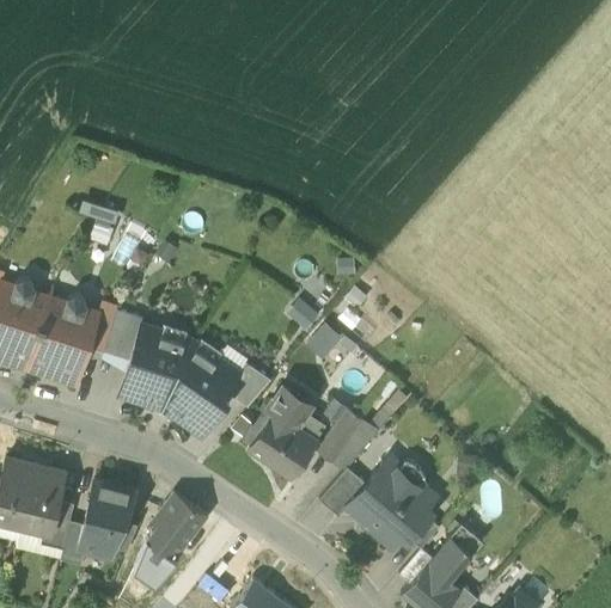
[(16,283),(2,278),(0,288),(13,292),(16,283)]
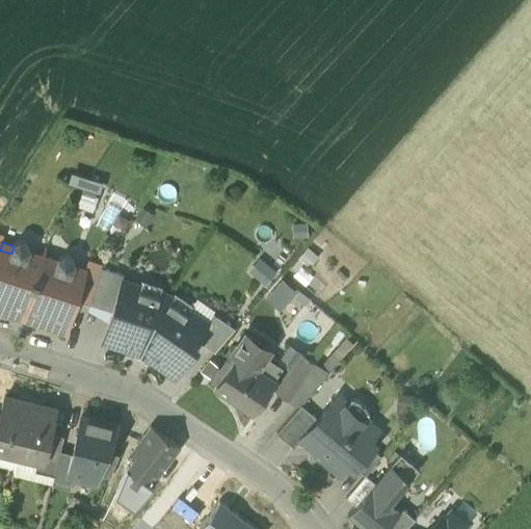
[(9,315),(24,320),(42,267),(27,263),(30,252),(27,245),(20,243),(14,246),(11,254),(0,250),(0,249),(0,316),(4,318),(9,315)]
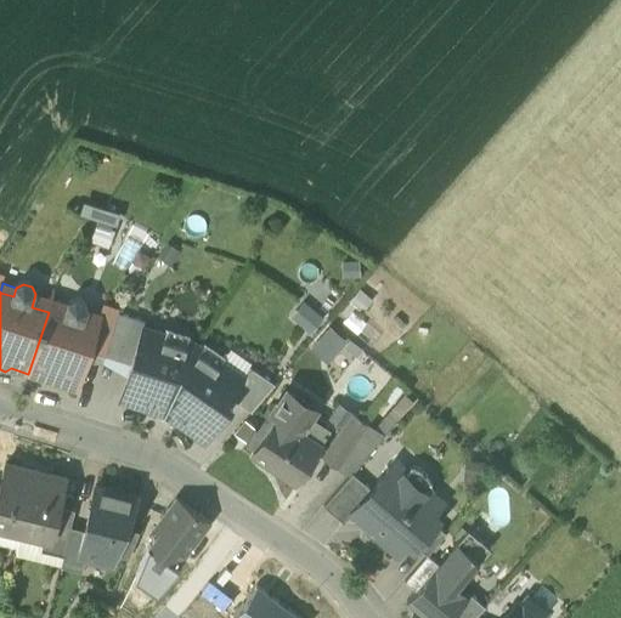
[(69,305),(35,294),(32,307),(49,312),(65,317),(69,305)]
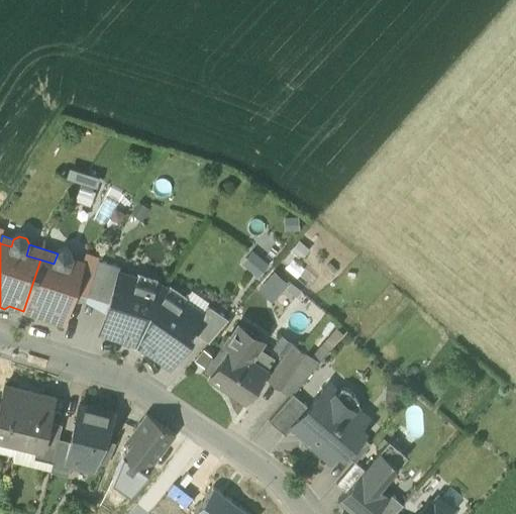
[(54,264),(40,260),(23,311),(38,316),(40,320),(46,322),(52,320),(66,324),(73,303),(76,294),(84,269),(82,269),(71,265),(73,259),(70,252),(64,250),(58,253),(54,264)]
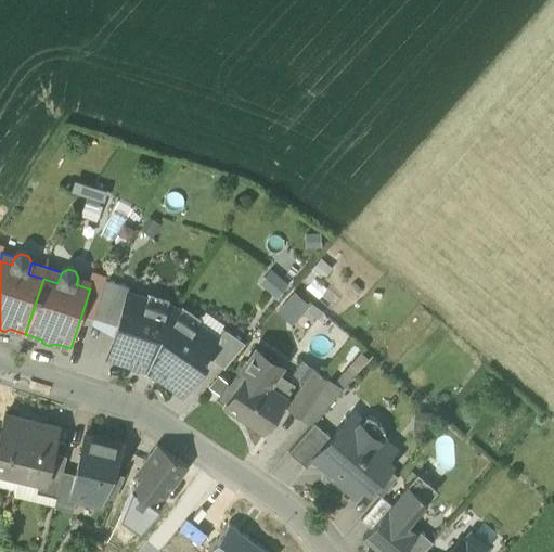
[(268,269),(256,282),(272,298),(285,284),(268,269)]
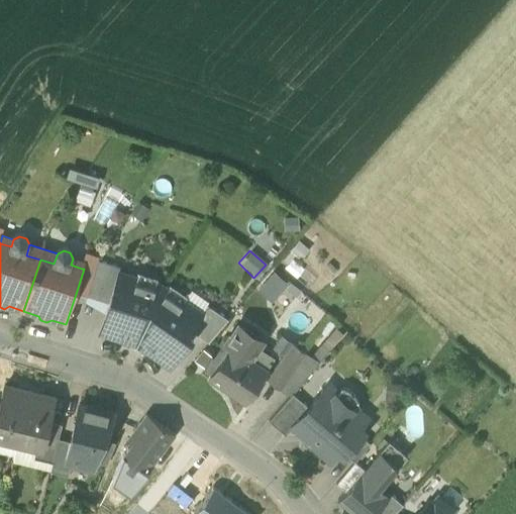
[(84,262),(73,259),(71,265),(82,269),(84,262)]
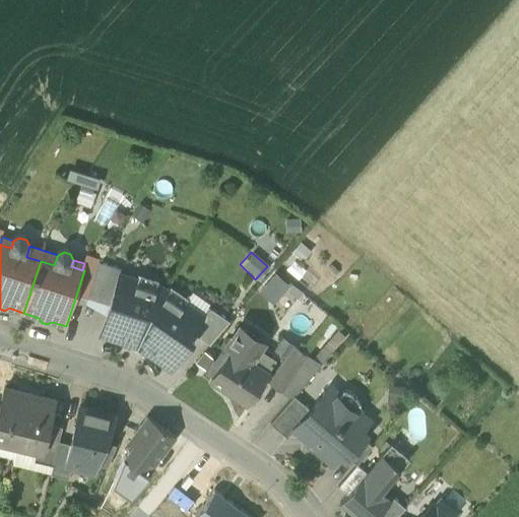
[(76,296),(87,300),(99,264),(85,260),(84,263),(82,270),(84,270),(76,296)]
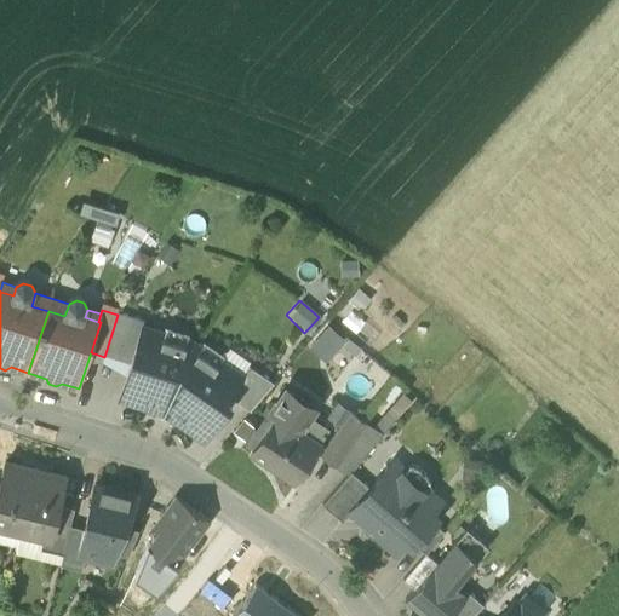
[(145,324),(118,315),(104,357),(131,364),(143,327),(144,327),(145,324)]
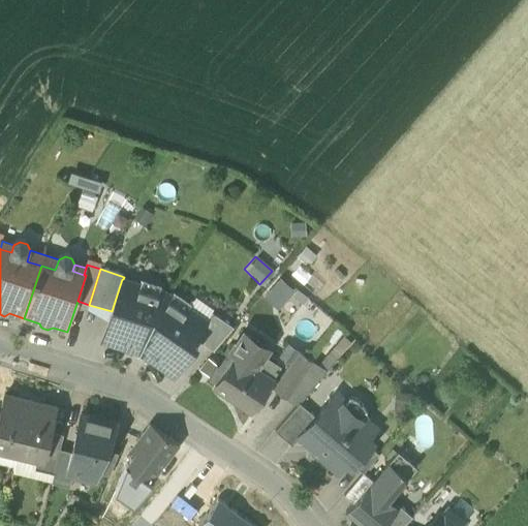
[(275,310),(291,290),(277,278),(260,298),(275,310)]
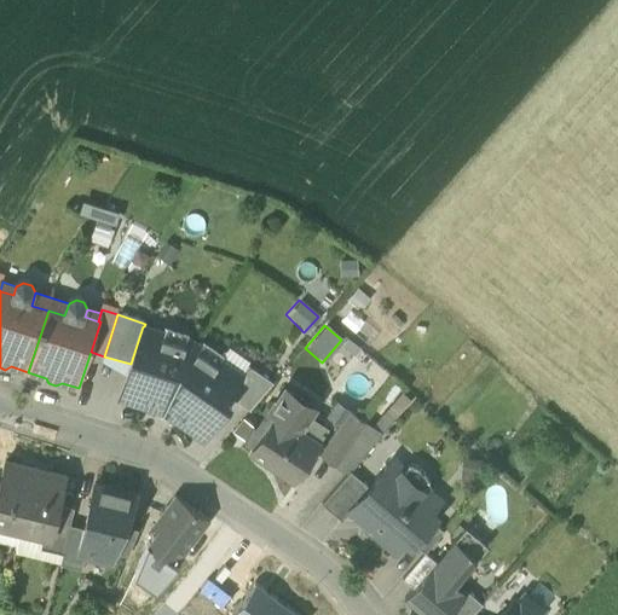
[(119,401),(165,416),(169,407),(180,372),(196,343),(171,336),(168,346),(142,337),(145,328),(144,326),(143,326),(131,364),(127,376),(119,401)]
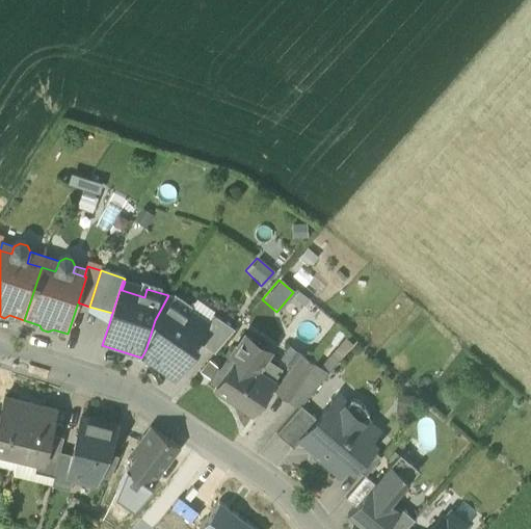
[(147,289),(125,282),(122,290),(144,297),(147,289)]
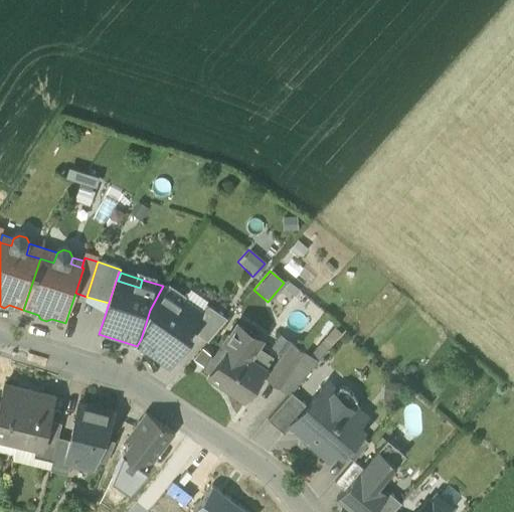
[(180,298),(163,286),(150,310),(141,339),(137,346),(171,369),(192,337),(188,335),(190,331),(203,313),(201,313),(201,312),(196,319),(175,305),(180,298)]
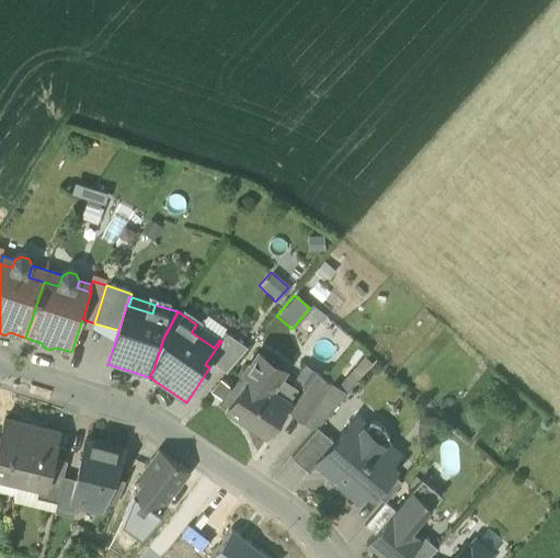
[(93,328),(94,323),(82,319),(79,329),(93,328)]
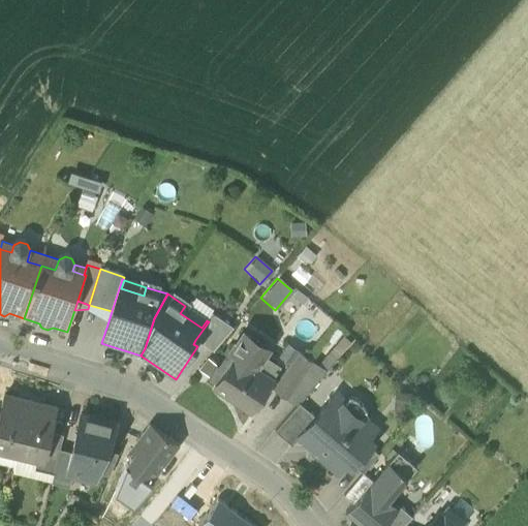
[(89,305),(88,309),(109,321),(112,311),(89,305)]
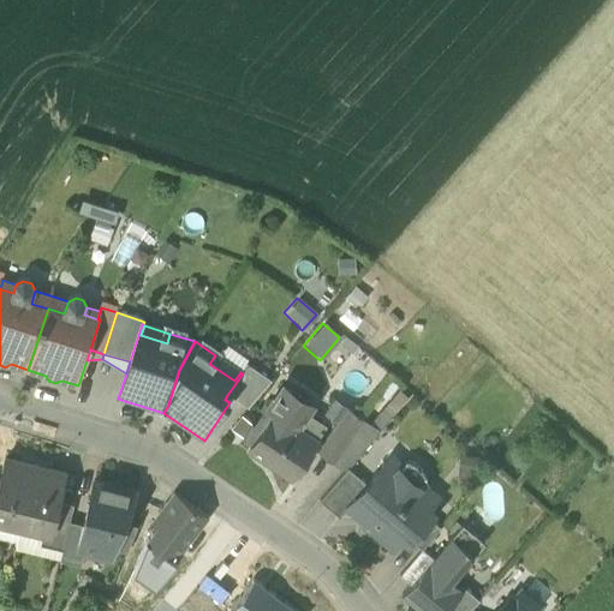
[(240,372),(215,355),(209,364),(234,381),(240,372)]
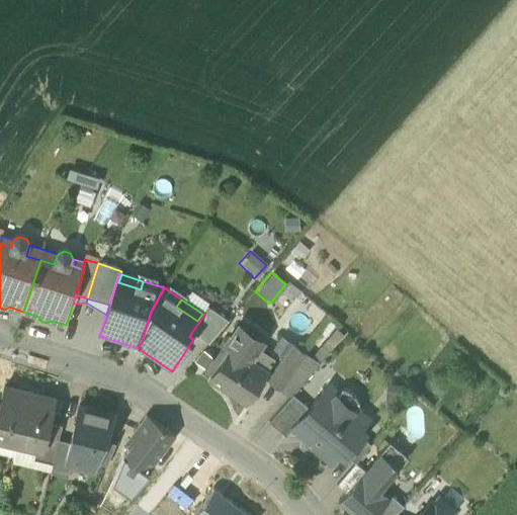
[(191,333),(209,345),(230,322),(207,307),(202,315),(204,315),(191,333)]
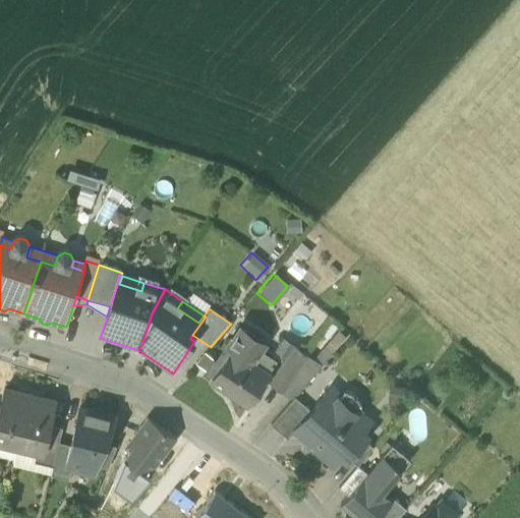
[(232,351),(252,363),(258,353),(263,348),(239,333),(234,341),(232,340),(228,347),(227,346),(216,362),(214,361),(207,372),(214,379),(232,351)]
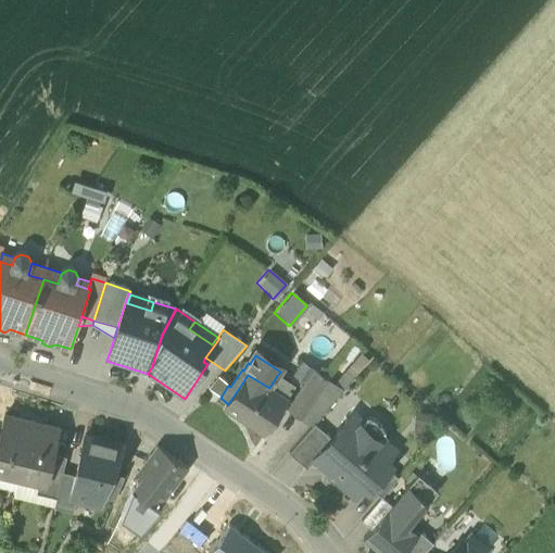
[(264,432),(287,400),(269,388),(248,375),(228,404),(226,407),(264,432)]
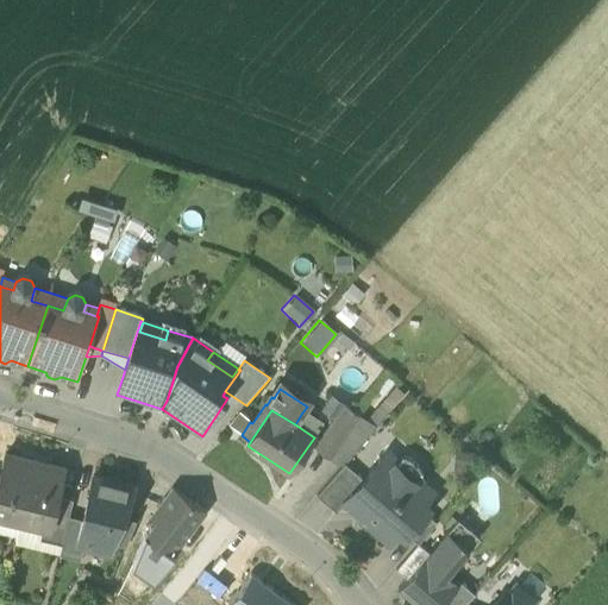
[(313,452),(328,462),(356,421),(340,410),(313,452)]
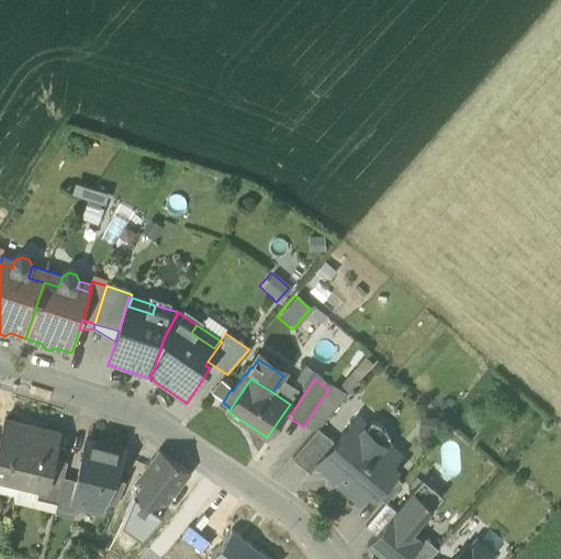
[(296,393),(279,381),(272,392),(290,404),(296,393)]
